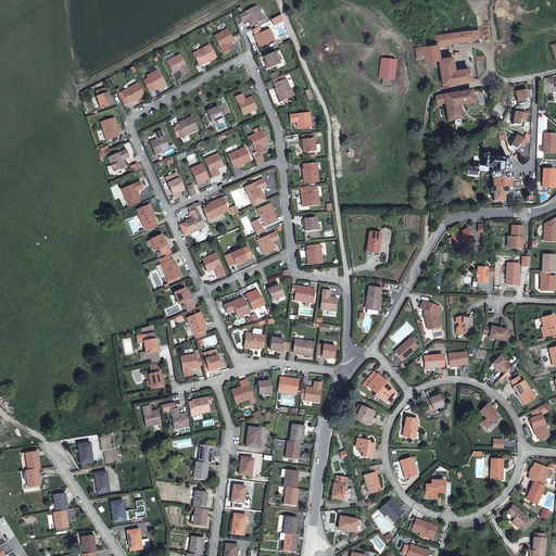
[(261,15),(257,7),(239,15),(242,23),(250,20),(253,26),(264,21),(261,15)]
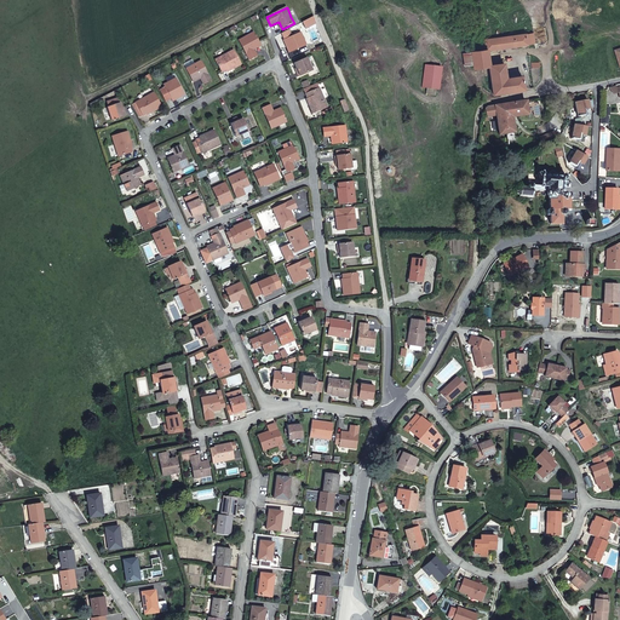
[(305,45),(299,33),(294,35),(282,41),(286,47),(287,46),(290,52),(305,45)]
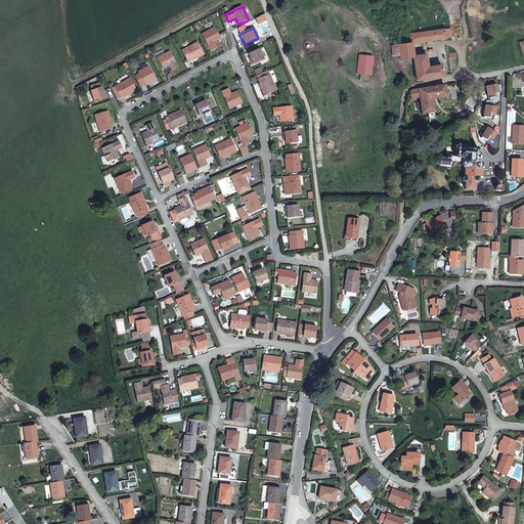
[(450,28),(436,30),(433,30),(434,39),(440,38),(451,37),(450,28)]
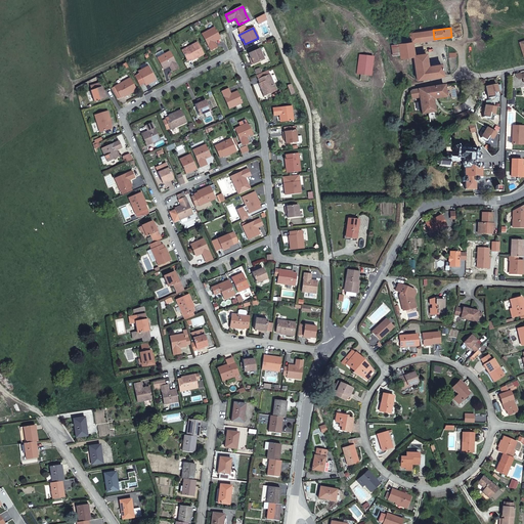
[(219,39),(213,29),(201,35),(210,52),(216,49),(213,42),(219,39)]
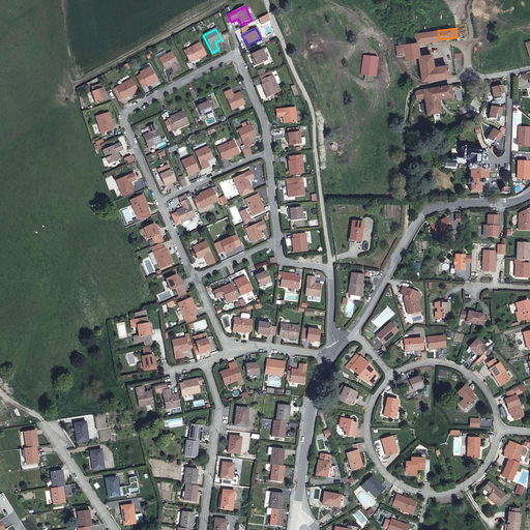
[(425,31),(427,41),(439,39),(438,30),(431,31),(425,31)]
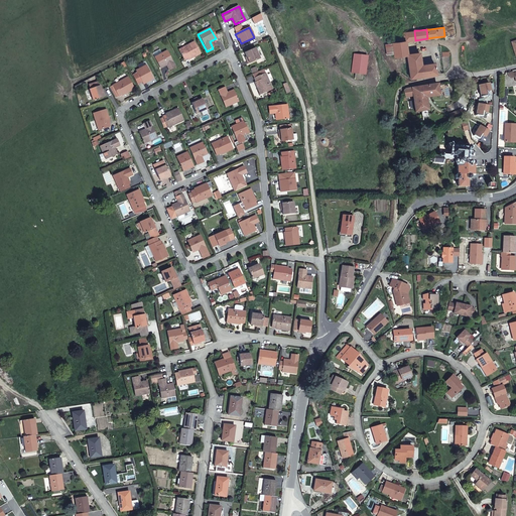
[(394,56),(407,54),(405,43),(407,43),(407,41),(415,40),(414,30),(403,32),(405,40),(392,42),(393,50),(394,52),(394,56)]
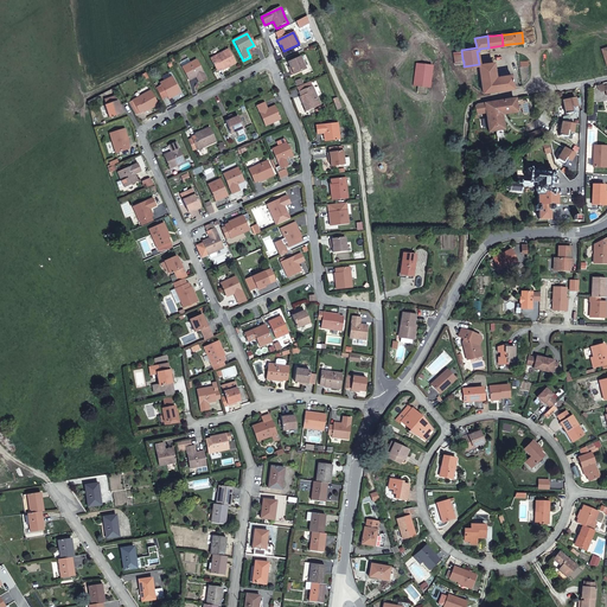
[(236,64),(229,50),(210,59),(217,72),(228,68),(229,69),(236,64)]
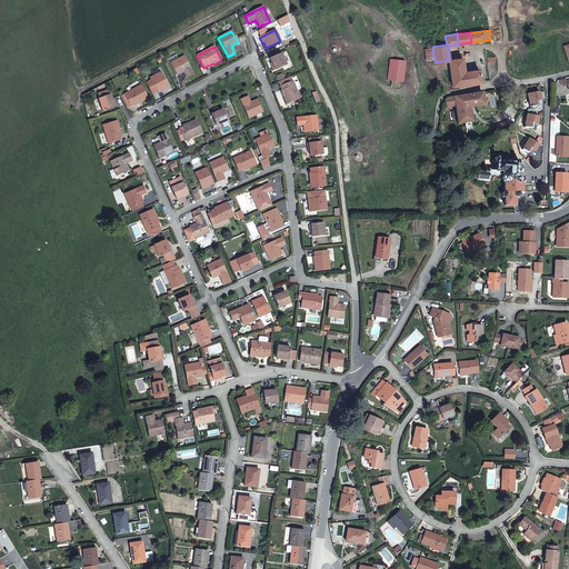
[(432,58),(435,58),(433,56),(432,47),(425,48),(432,58)]
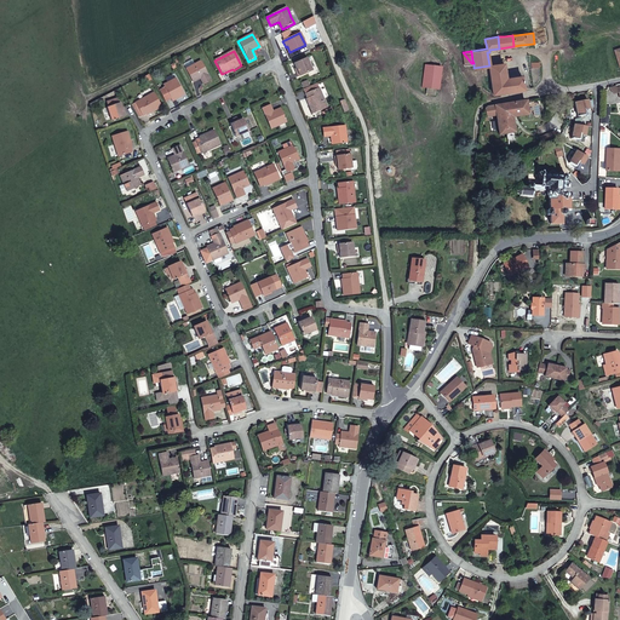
[(311,70),(305,57),(297,61),(292,63),(297,72),(296,72),(297,76),(311,70)]
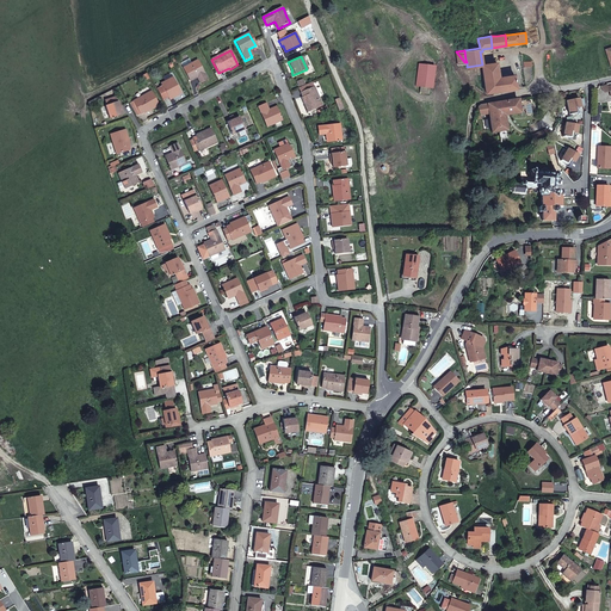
[(207,79),(197,61),(191,65),(183,68),(190,81),(197,76),(201,84),(207,79)]
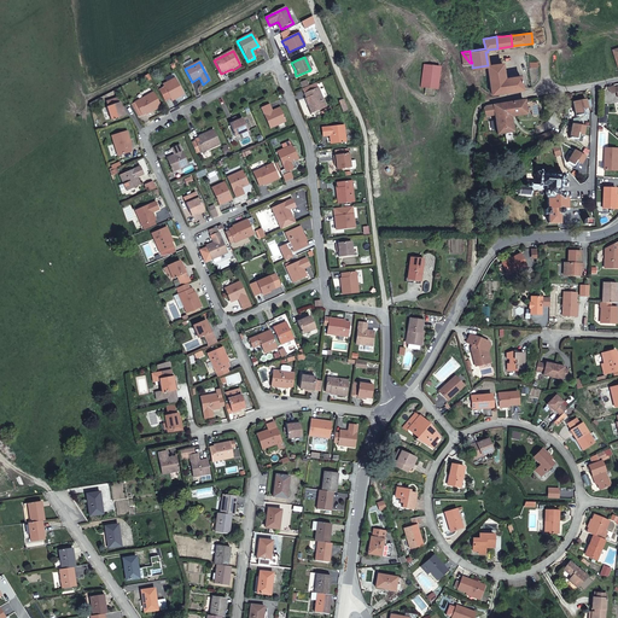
[(488,65),(491,93),(507,91),(523,88),(520,75),(505,77),(502,63),(488,65)]
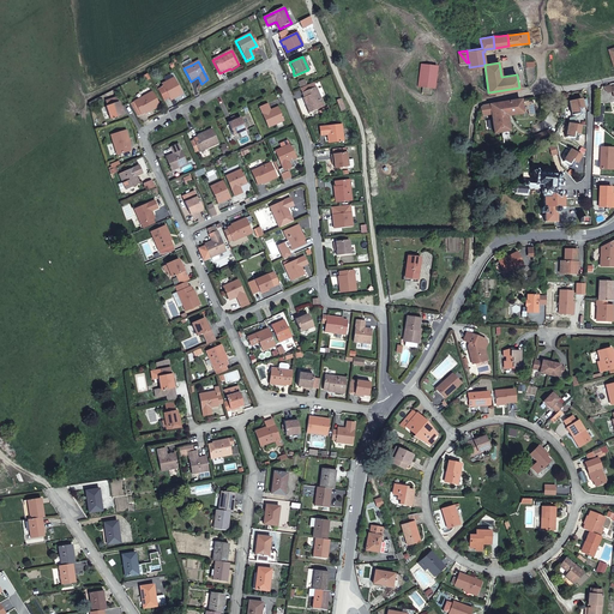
[(437,66),(421,64),(420,74),(419,85),(421,86),(432,88),(433,88),(434,84),(437,66)]
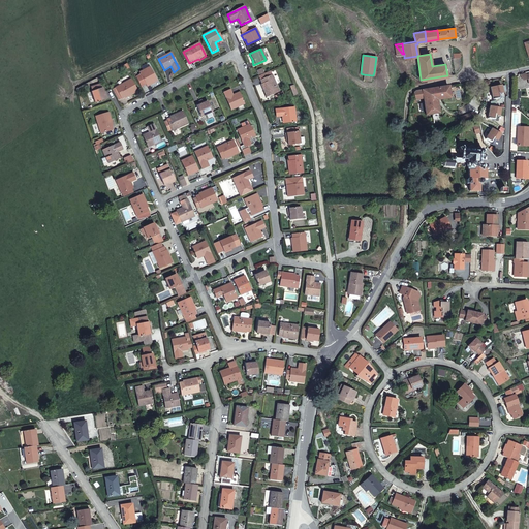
[(157,82),(149,68),(142,71),(138,73),(139,75),(146,86),(146,87),(151,84),(152,85),(157,82)]
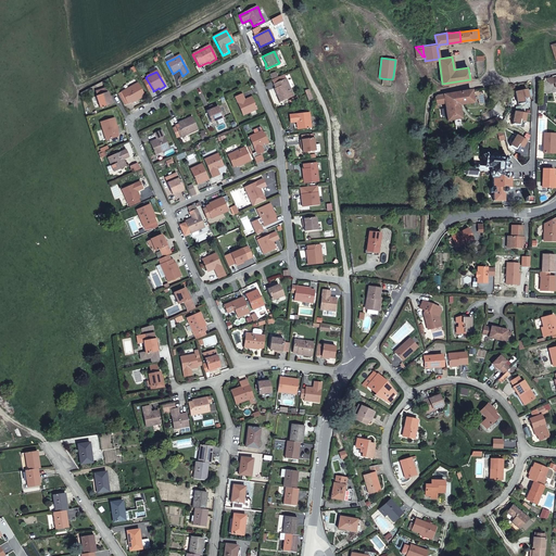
[(272,80),(273,84),(286,78),(283,74),(272,80)]
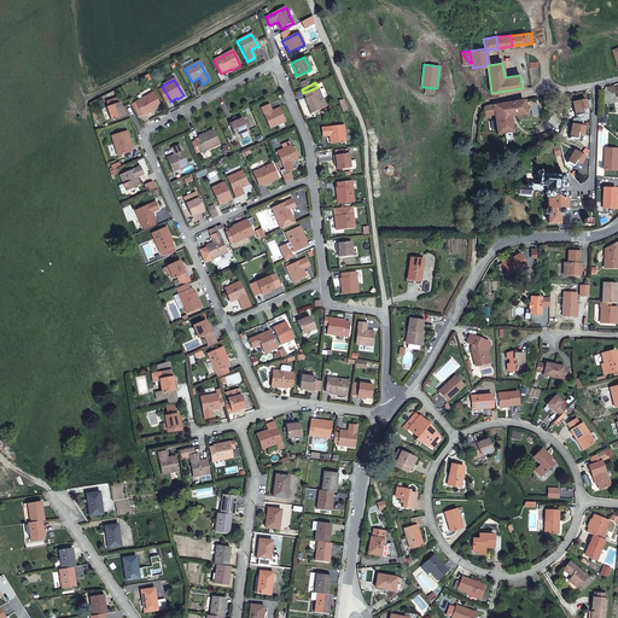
[(326,106),(318,87),(303,93),(309,104),(307,104),(312,112),(318,110),(326,106)]
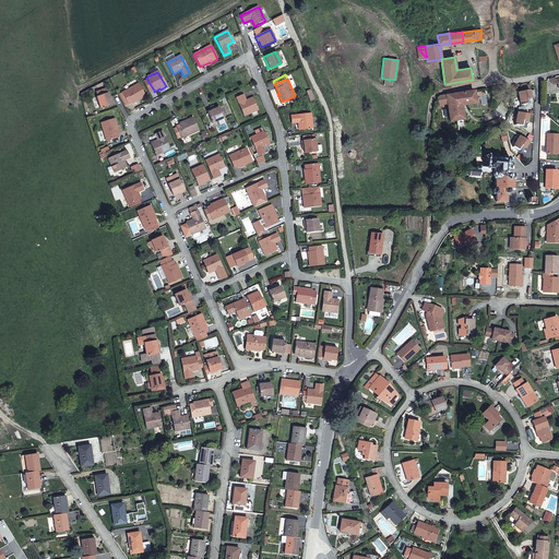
[(147,94),(154,91),(147,80),(142,83),(147,94)]
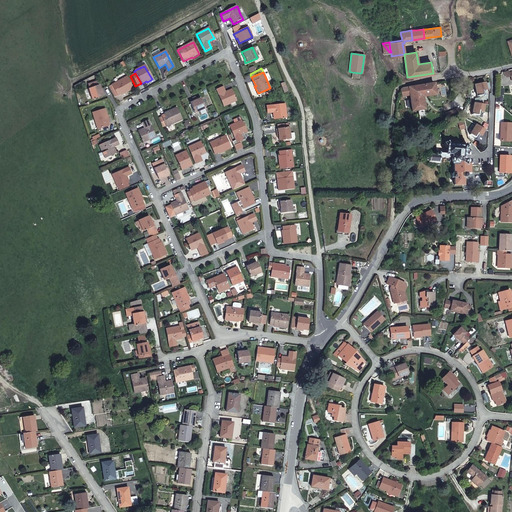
[(133,90),(127,78),(120,81),(112,86),(117,97),(126,92),(127,93),(133,90)]
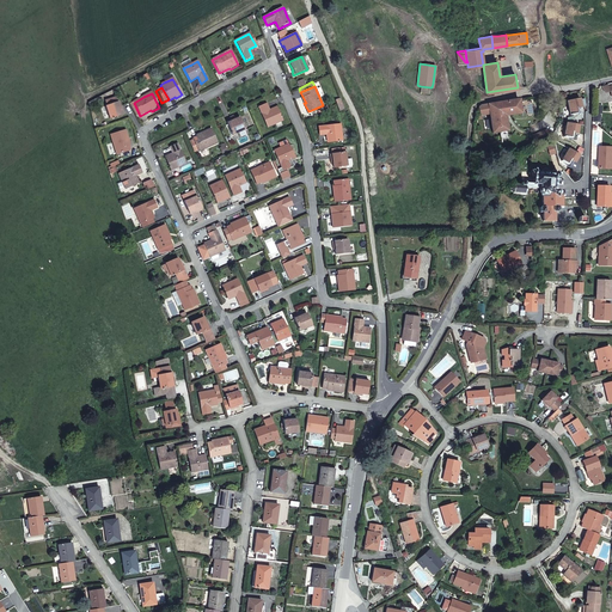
[(506,115),(521,112),(519,99),(482,105),(479,108),(481,115),(487,114),(487,111),(490,111),(490,114),(493,133),(508,130),(506,115)]
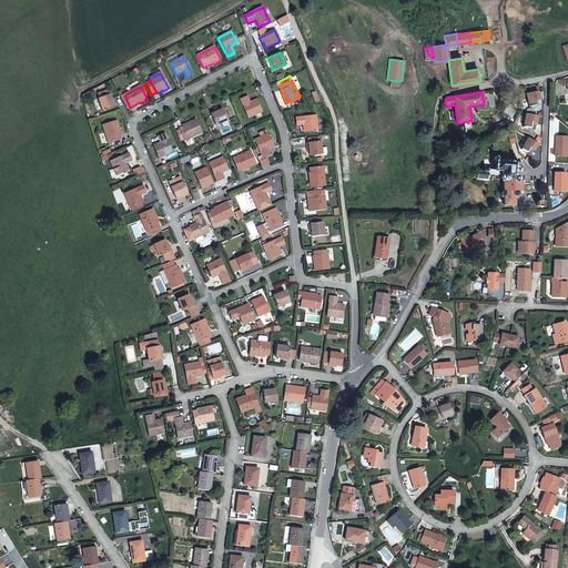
[(114,104),(111,95),(104,98),(100,99),(103,111),(117,107),(115,103),(114,104)]
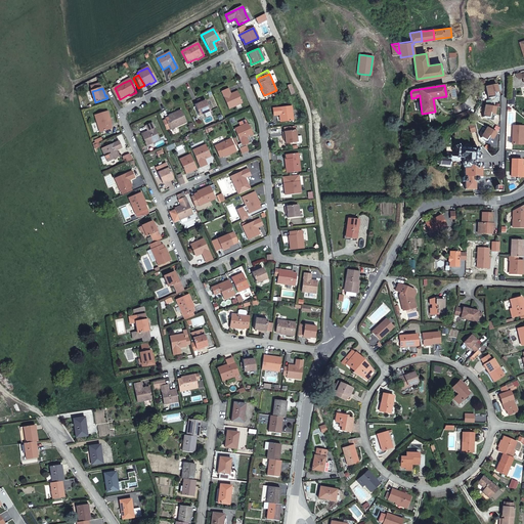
[(115,88),(111,90),(117,100),(120,99),(115,88)]
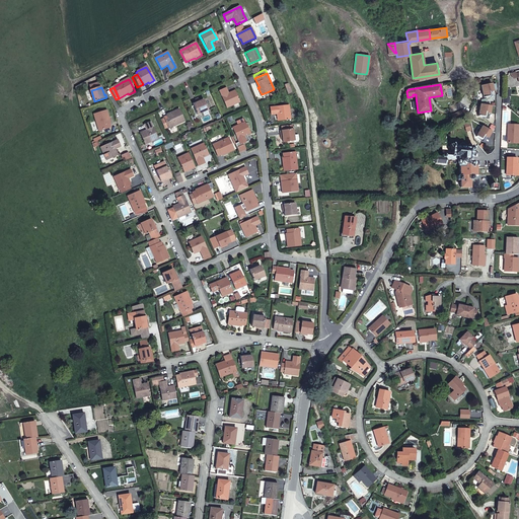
[(228,93),(225,87),(218,90),(226,107),(238,101),(234,91),(228,93)]
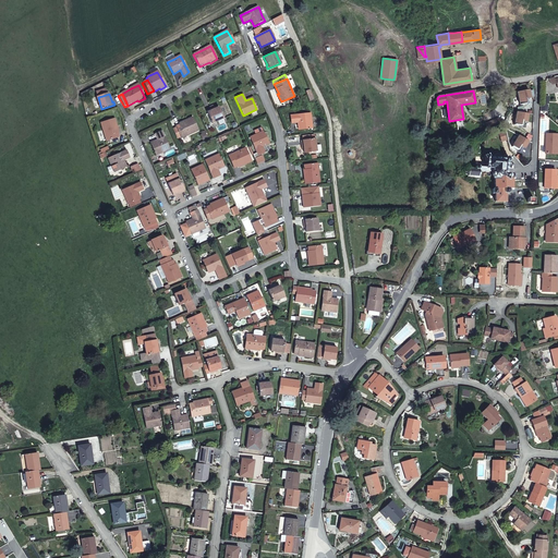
[(223,118),(218,107),(214,109),(210,110),(209,109),(206,111),(211,123),(218,121),(223,118)]
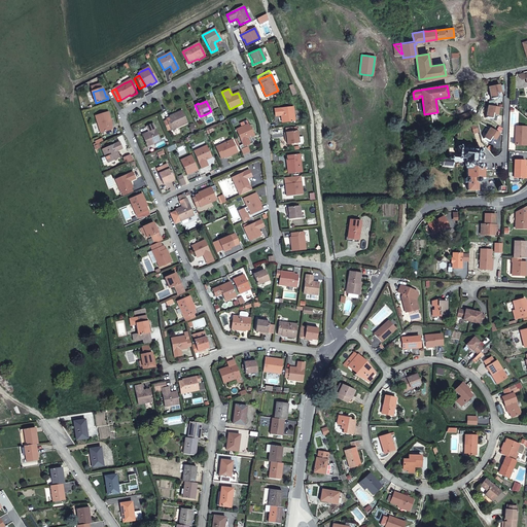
[(281,114),(282,121),(290,120),(294,119),(293,106),(274,108),(275,115),(280,114),(281,114)]
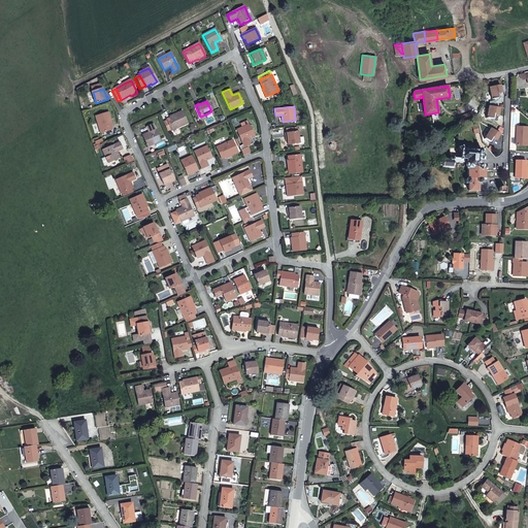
[(187,124),(182,111),(174,114),(174,116),(166,120),(166,121),(170,129),(171,131),(187,124)]
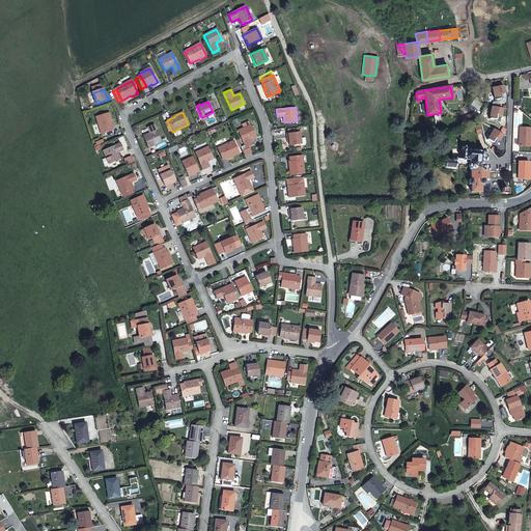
[(112,121),(110,114),(103,116),(96,117),(101,136),(114,132),(111,121),(112,121)]
